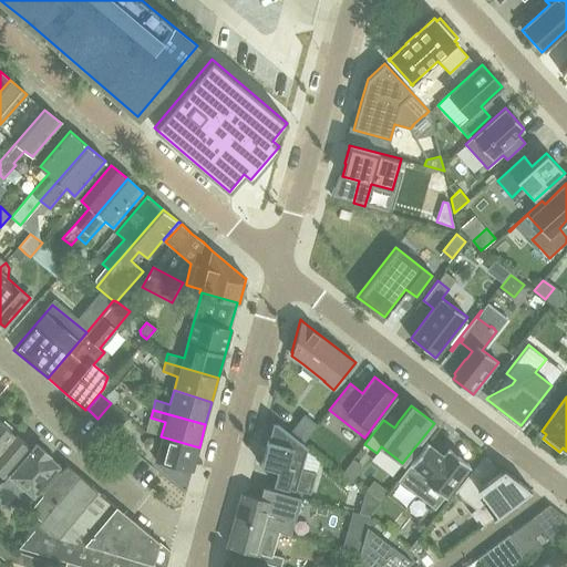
[(294,426),(308,437),(318,424),(303,414),(294,426)]
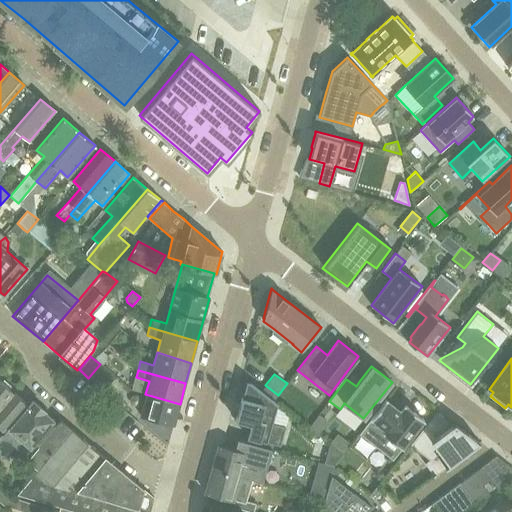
[(0,380),(0,429),(2,431),(26,403),(15,394),(0,380)]
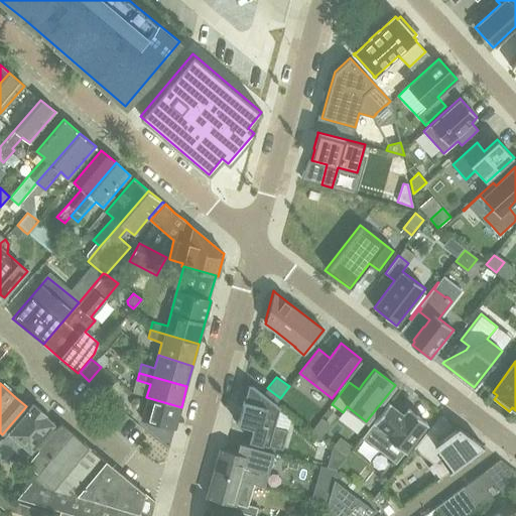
[(237,423),(252,427),(248,440),(282,449),(287,430),(274,426),(279,407),(248,383),(237,423)]
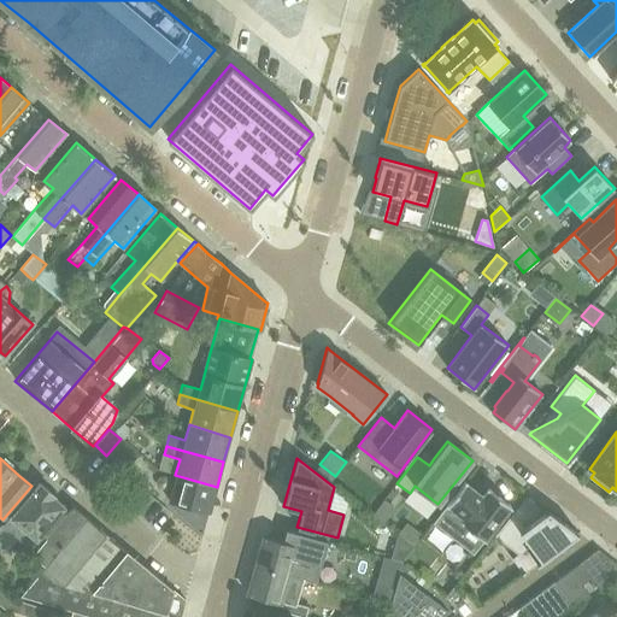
[(169,500),(210,512),(217,487),(175,475),(169,500)]
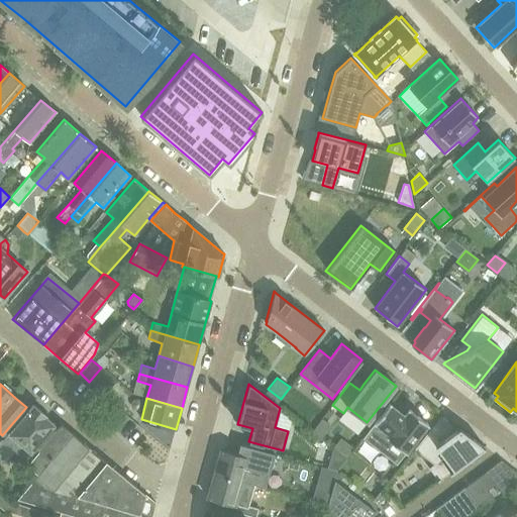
[(363,438),(367,441),(393,461),(397,464),(404,455),(406,452),(428,424),(409,409),(404,415),(389,404),(374,423),(375,423),(372,426),(363,438)]
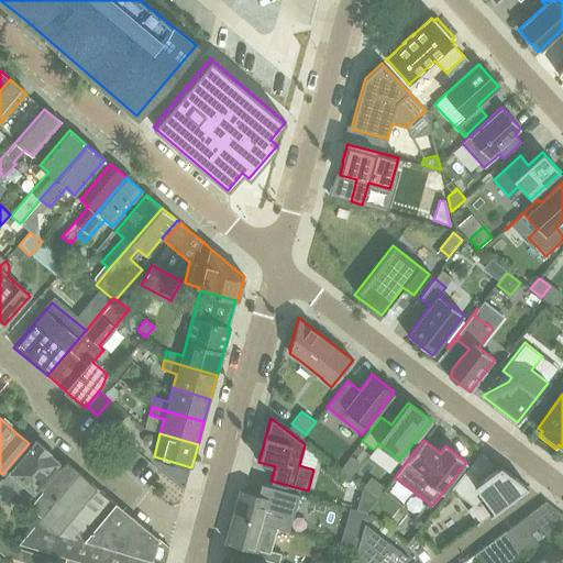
[(34,493),(59,464),(50,455),(51,453),(36,441),(3,479),(1,478),(0,479),(0,500),(4,505),(17,492),(25,499),(33,492),(34,493)]
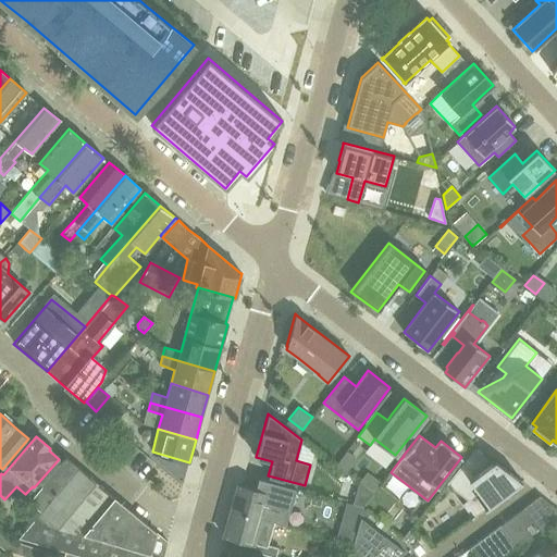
[(345,473),(356,460),(346,453),(335,466),(345,473)]
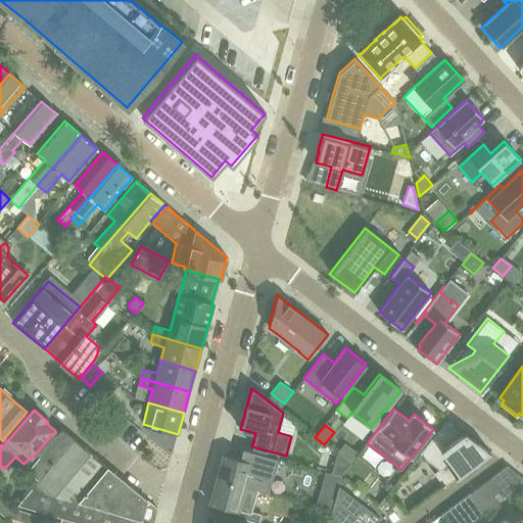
[(58,433),(40,456),(40,457),(28,470),(41,480),(19,506),(61,518),(68,520),(77,501),(79,502),(107,467),(61,428),(58,433)]
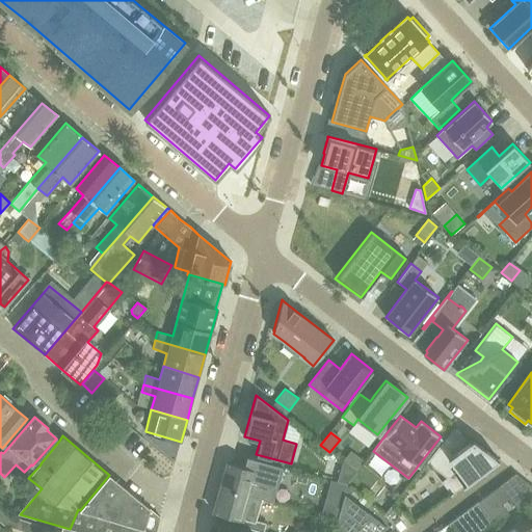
[(463,486),(499,459),(473,440),(452,454),(440,445),(426,462),(446,479),(453,474),(463,486)]
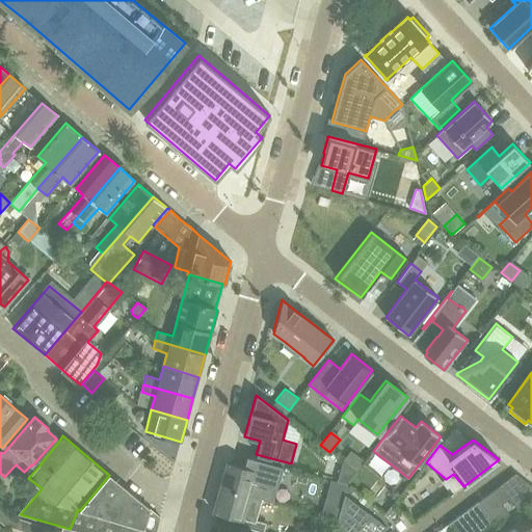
[(231,464),(227,463),(219,487),(262,499),(272,502),(283,467),(246,456),(243,468),(232,464),(231,464)]
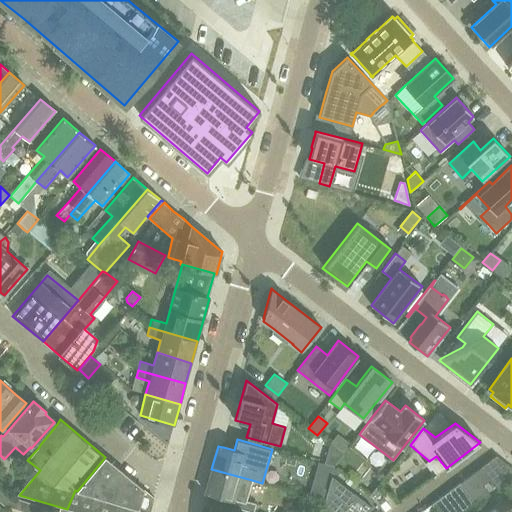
[(333,466),(342,454),(329,444),(329,445),(324,463),(333,466)]
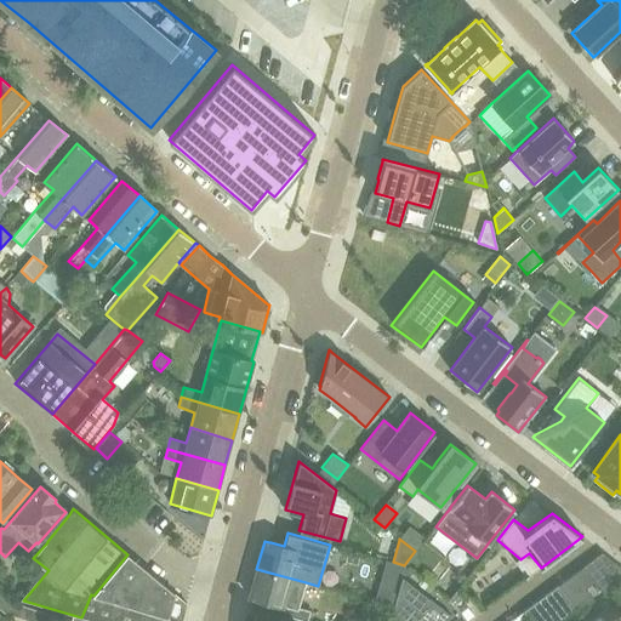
[(180,620),(182,620),(187,604),(140,564),(127,554),(93,596),(180,620)]
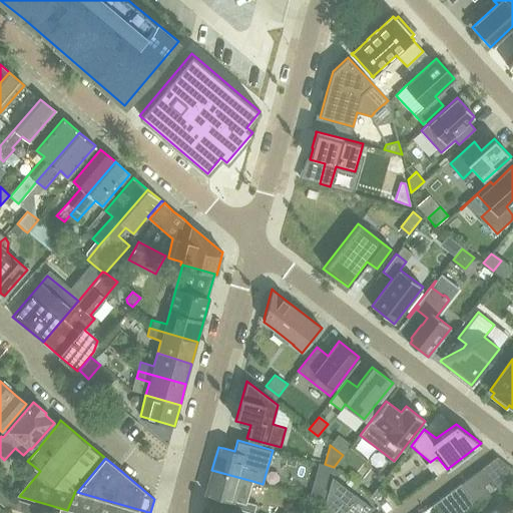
[(509,483),(512,479),(512,468),(509,465),(501,471),(509,483)]
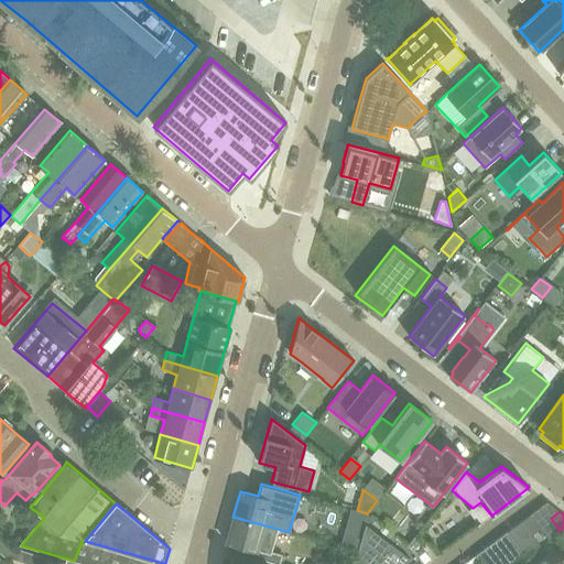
[(530,513),(520,521),(521,521),(531,535),(532,534),(540,529),(530,514),(531,514),(530,513)]
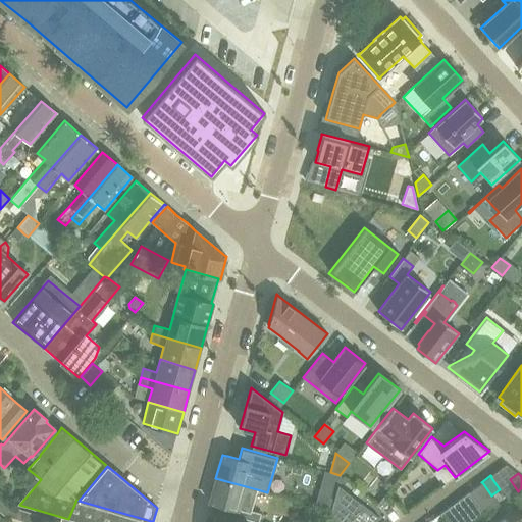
[(257,489),(215,478),(209,502),(246,512),(247,510),(251,511),(257,489)]
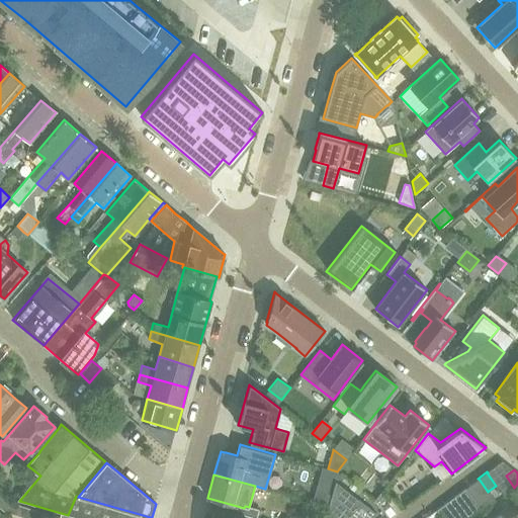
[(478,479),(465,488),(478,504),(491,494),(489,491),(488,492),(479,479),(478,479)]
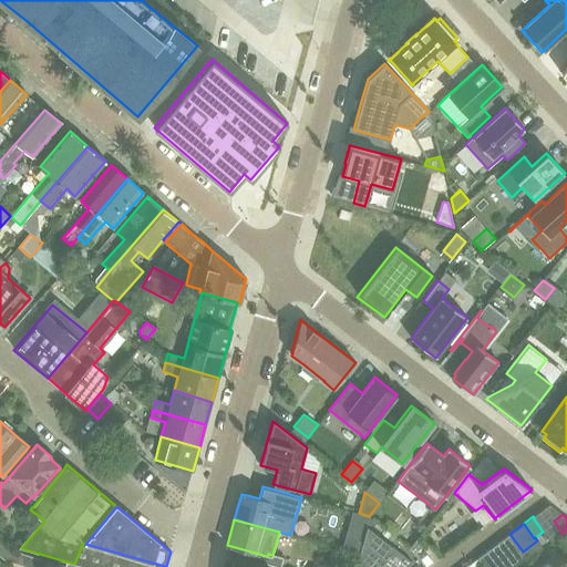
[(406,566),(411,562),(367,526),(356,566),(406,566)]
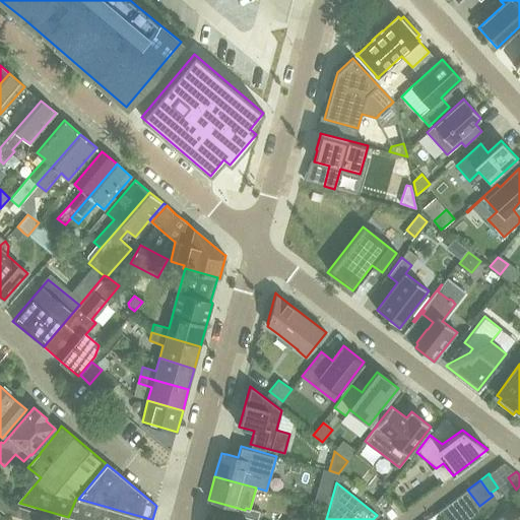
[(376,503),(378,505),(386,499),(383,495),(376,503)]
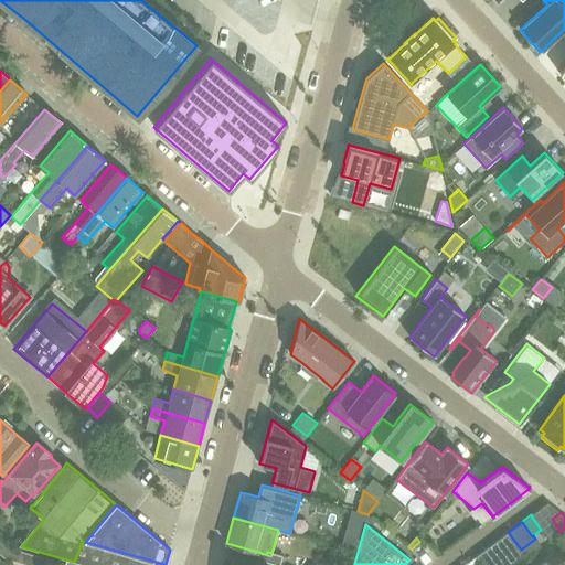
[(11,561),(19,551),(12,550),(0,539),(0,554),(4,558),(11,561)]
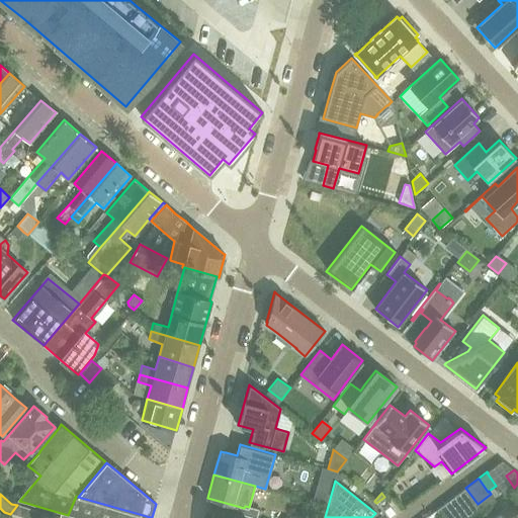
[(150,517),(78,497),(76,496),(68,515),(77,517),(150,517)]
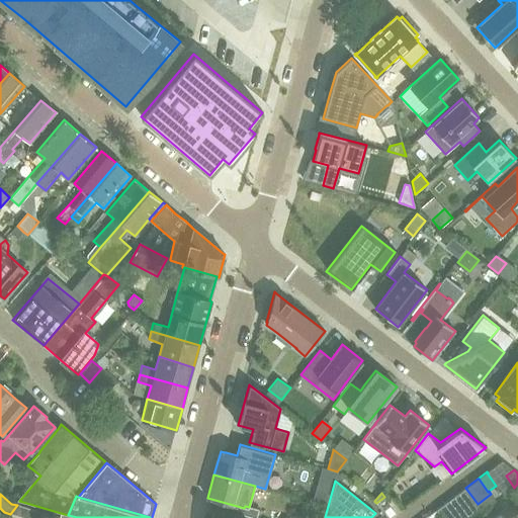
[(456,517),(445,503),(436,510),(441,517),(456,517)]
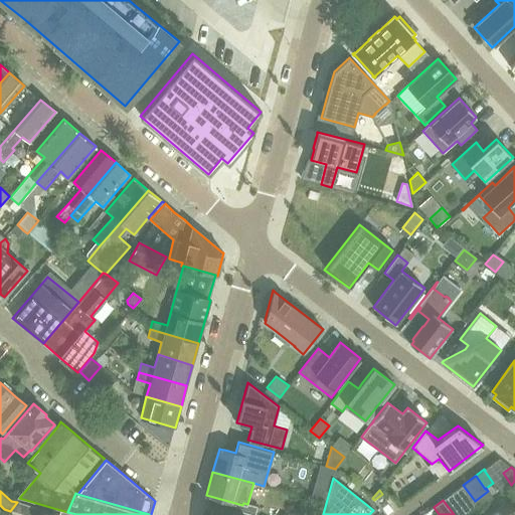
[(17,502),(10,511),(24,514),(36,514),(39,509),(17,502)]
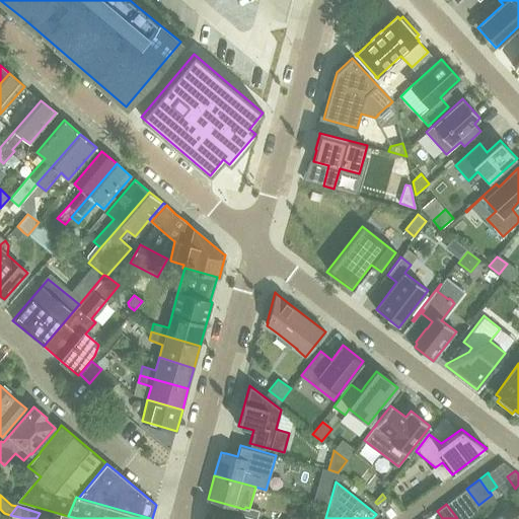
[(244,509),(243,516),(253,518),(256,518),(258,511),(249,508),(245,507),(244,509)]
